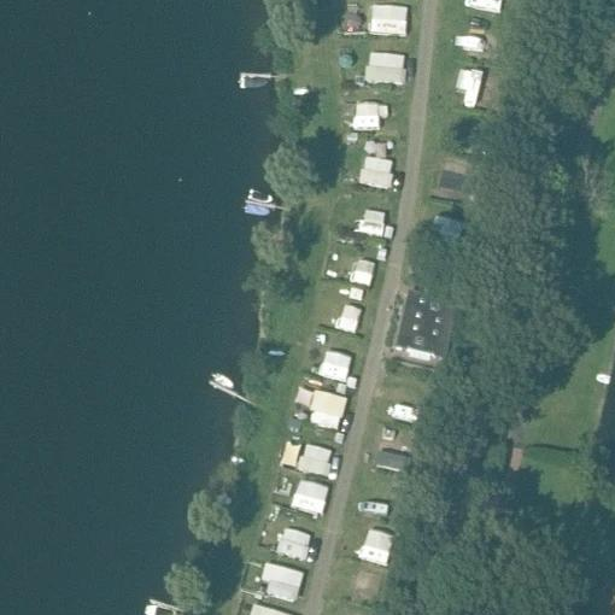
[(504,16),(505,0),(467,0),(466,11),(504,16)]
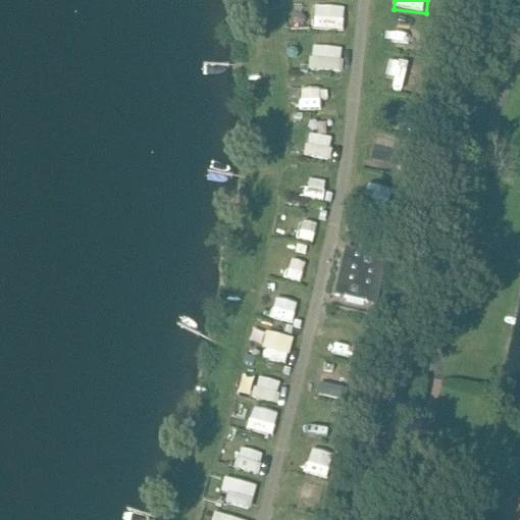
[(308,2),(308,30),(343,30),(343,2),(308,2)]
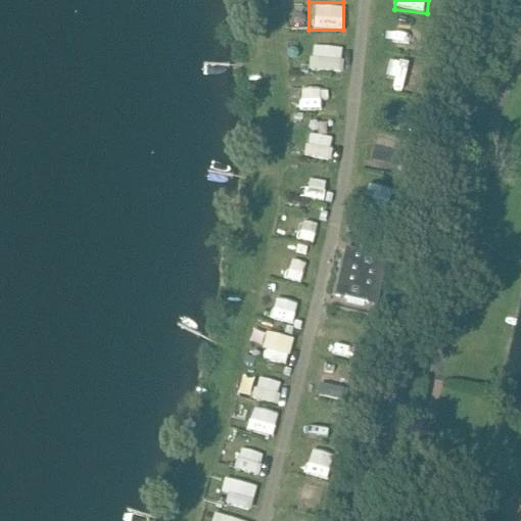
[(396,46),(420,49),(423,29),(399,26),(396,46)]
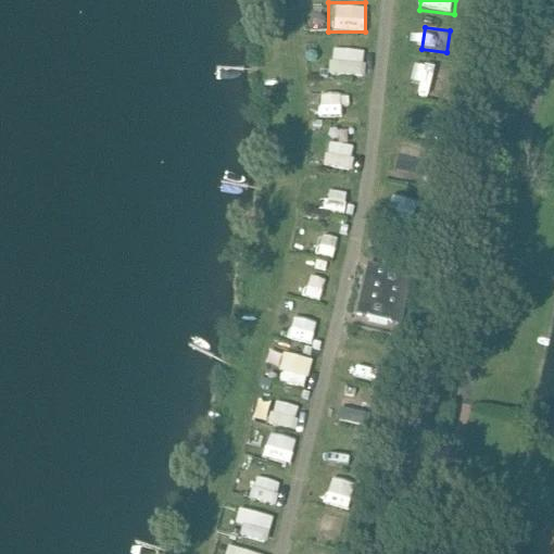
[(363,75),(364,49),(330,48),(330,75),(363,75)]
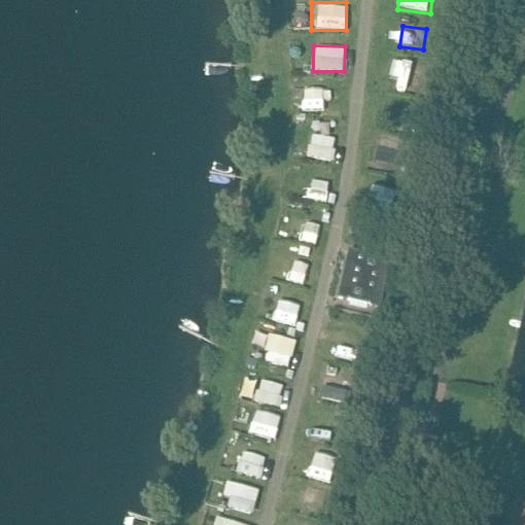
[(384,64),(379,88),(411,94),(416,71),(384,64)]
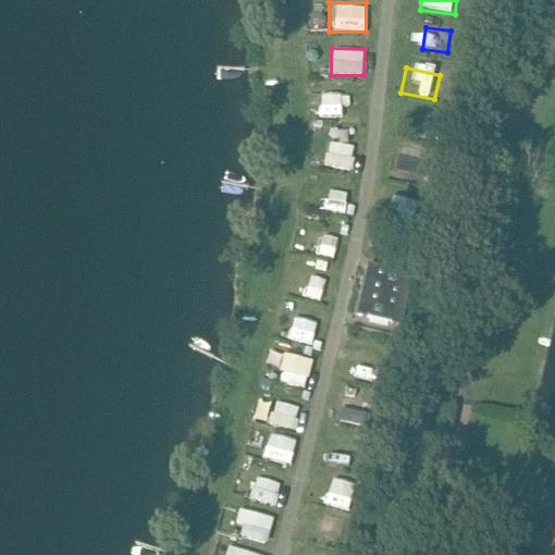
[(402,85),(404,71),(390,69),(387,83),(402,85)]
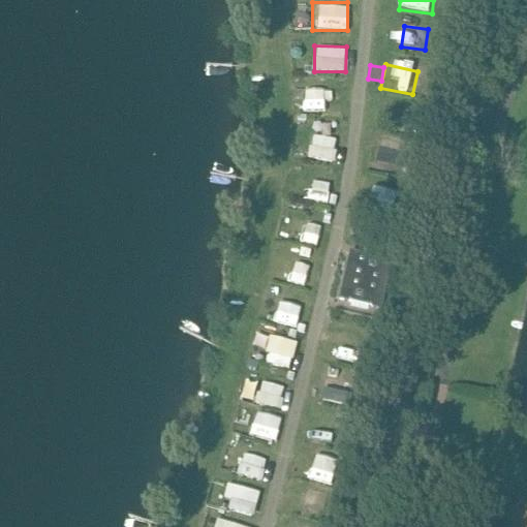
[(314,113),(340,114),(340,91),(315,91),(314,113)]
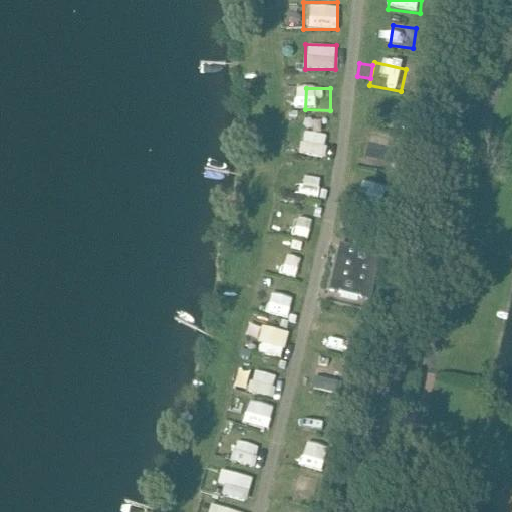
[(302,130),(298,152),(323,157),(327,135),(302,130)]
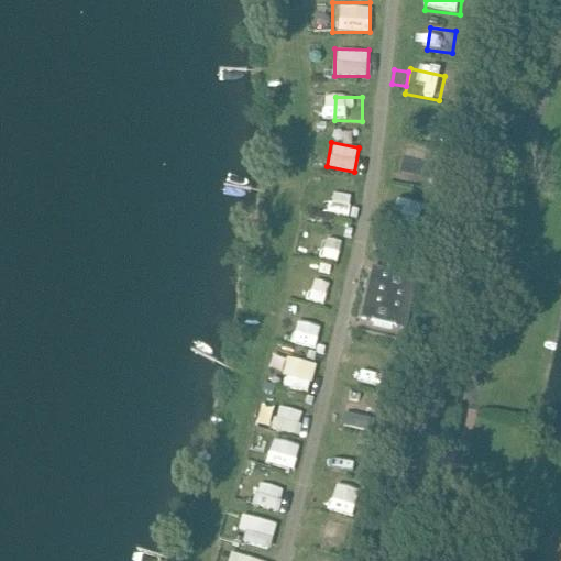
[(409,183),(436,186),(440,154),(414,151),(409,183)]
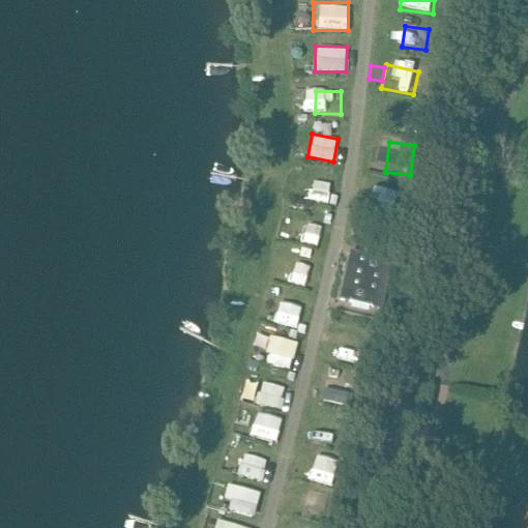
[(298,199),(327,203),(331,175),(302,171),(298,199)]
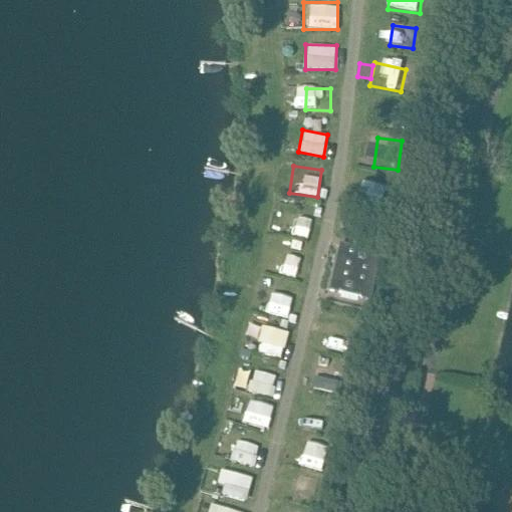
[(356,182),(355,205),(387,205),(388,183),(356,182)]
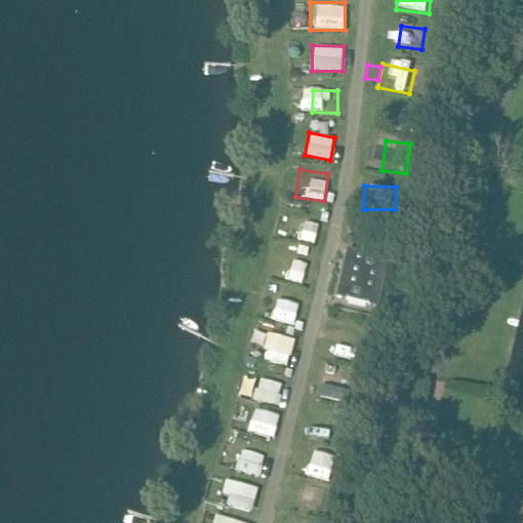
[(290,236),(314,243),(320,223),(296,215),(290,236)]
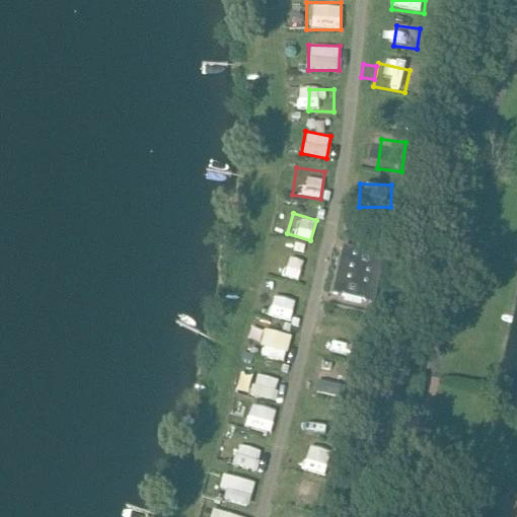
[(384,256),(381,255),(343,247),(333,295),(374,304),(384,256)]
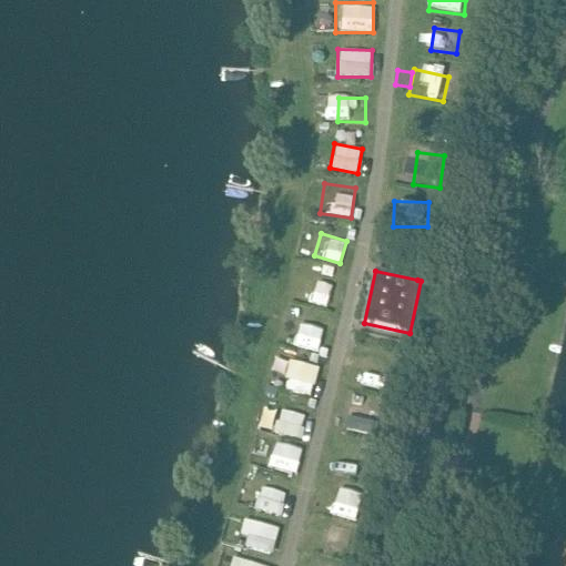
[(334,310),(342,287),(312,278),(305,301),(334,310)]
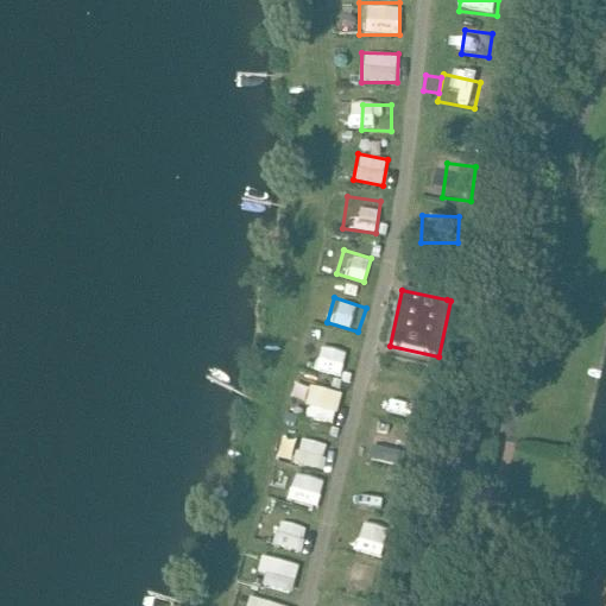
[(343,376),(349,349),(316,343),(311,370),(343,376)]
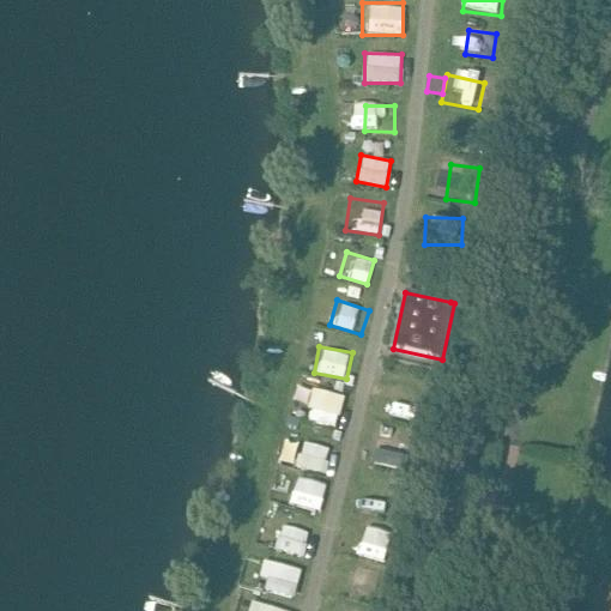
[(307,419),(337,427),(344,394),(314,387),(307,419)]
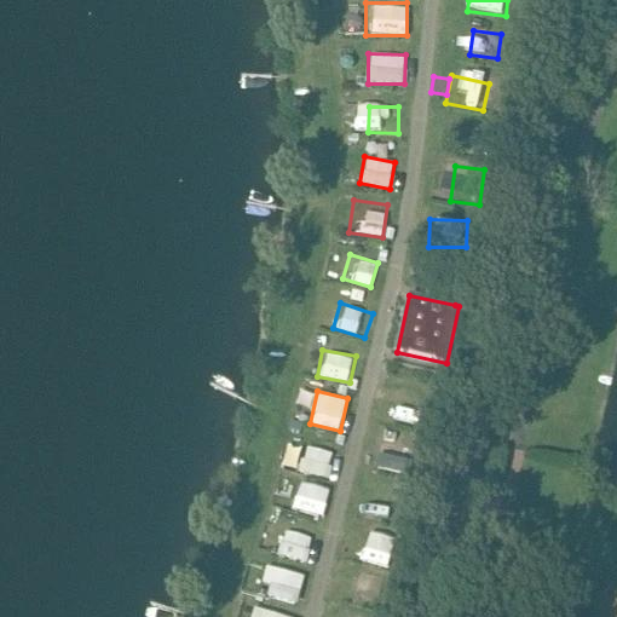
[(388,392),(382,420),(419,427),(425,401),(388,392)]
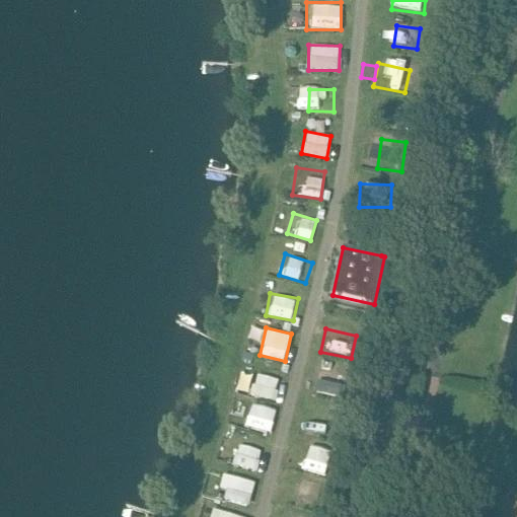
[(316,388),(342,392),(344,373),(319,370),(316,388)]
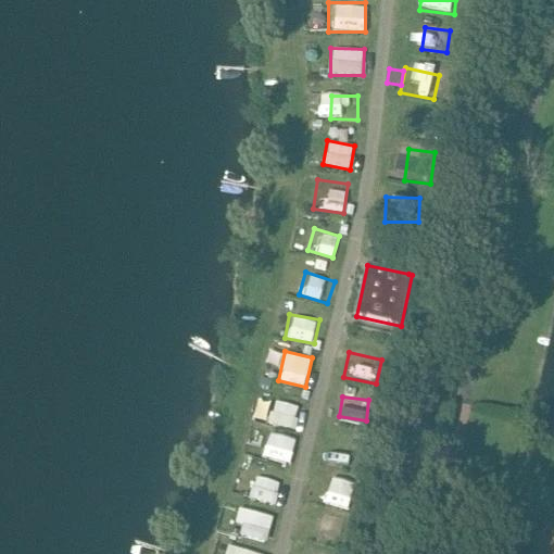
[(305,410),(260,399),(255,418),(300,429),(305,410)]
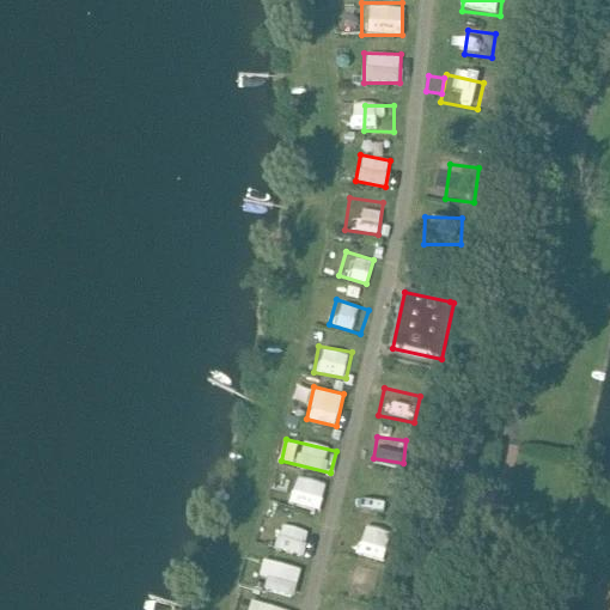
[(317,511),(327,483),(298,474),(288,501),(317,511)]
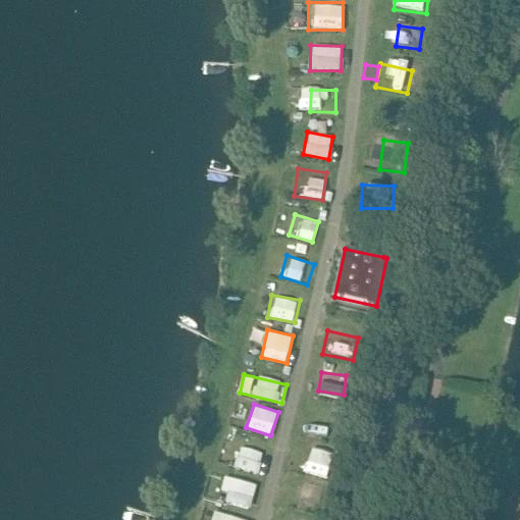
[(240,446),(234,467),(258,474),(264,452),(240,446)]
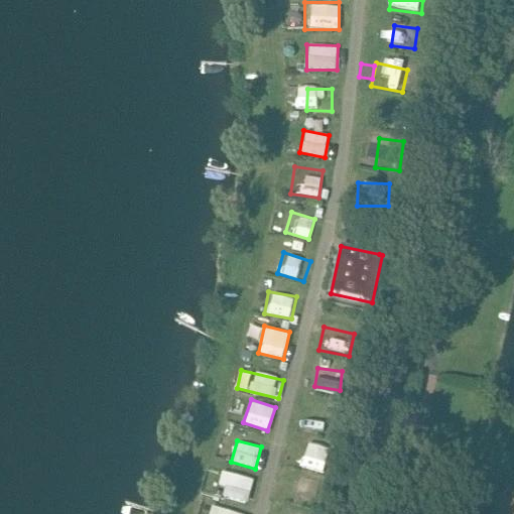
[(301,467),(320,471),(327,446),(307,441),(301,467)]
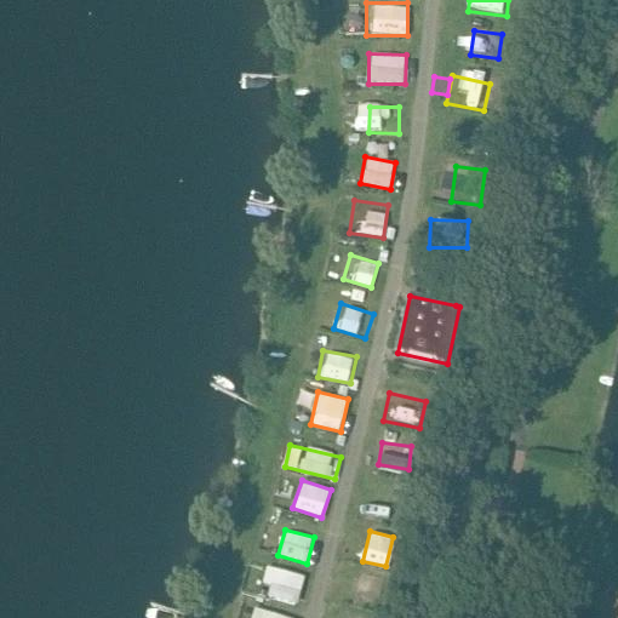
[(270,566),(263,596),(298,605),(305,574),(270,566)]
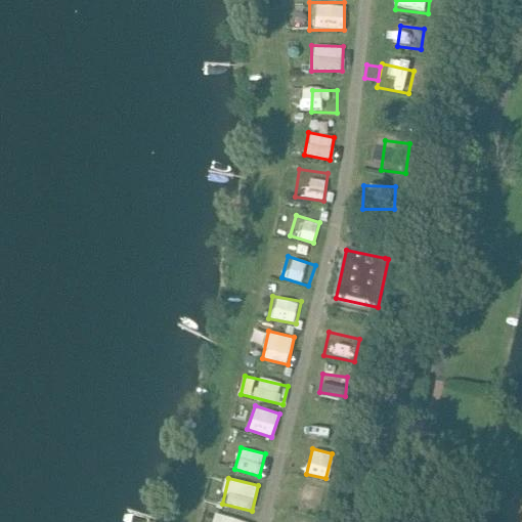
[(313,509),(316,487),(297,485),(293,506),(313,509)]
